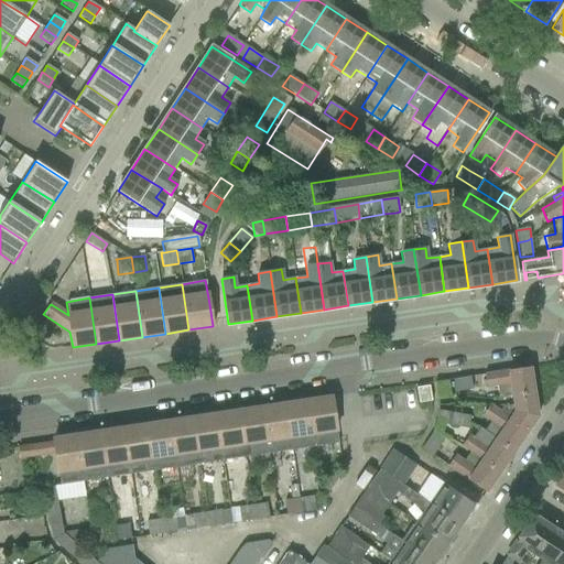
[(530,368),(485,375),(487,389),(497,387),(499,398),(512,396),(534,392),(530,368)]
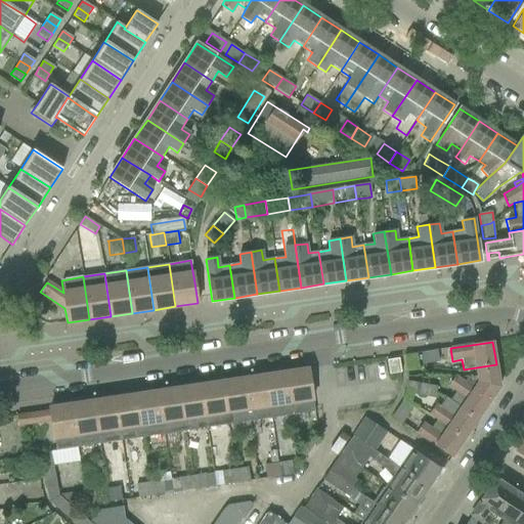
[(436,350),(421,353),(423,364),(438,361),(436,350)]
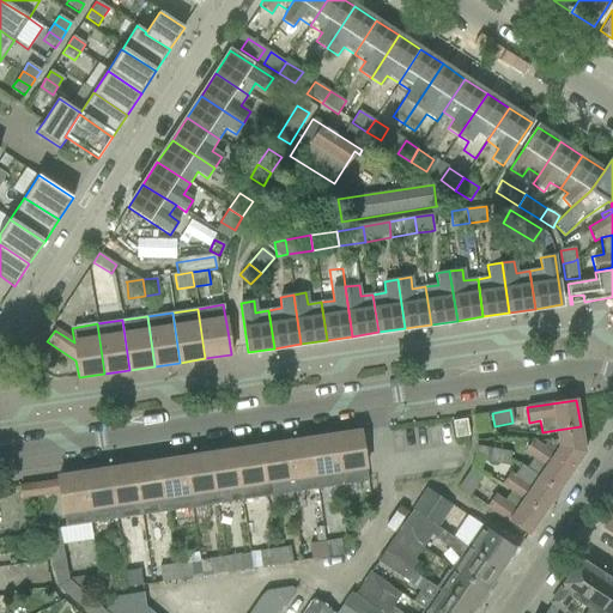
[(487,414),(473,417),(477,435),(491,432),(487,414)]
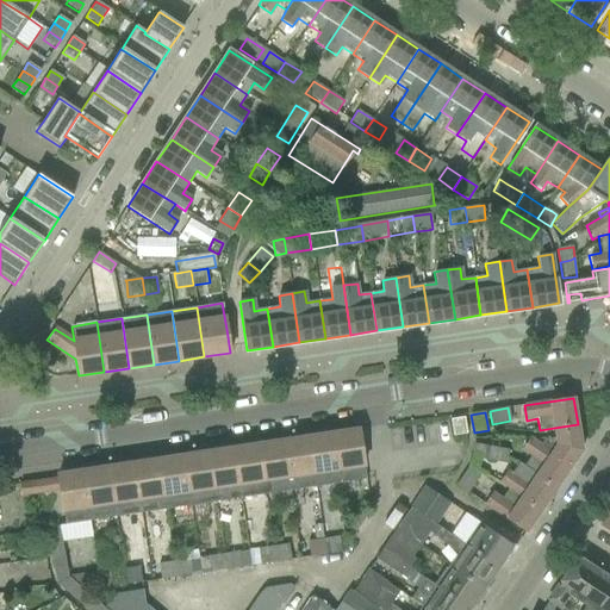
[(464,417),(449,419),(453,436),(466,434),(464,417)]
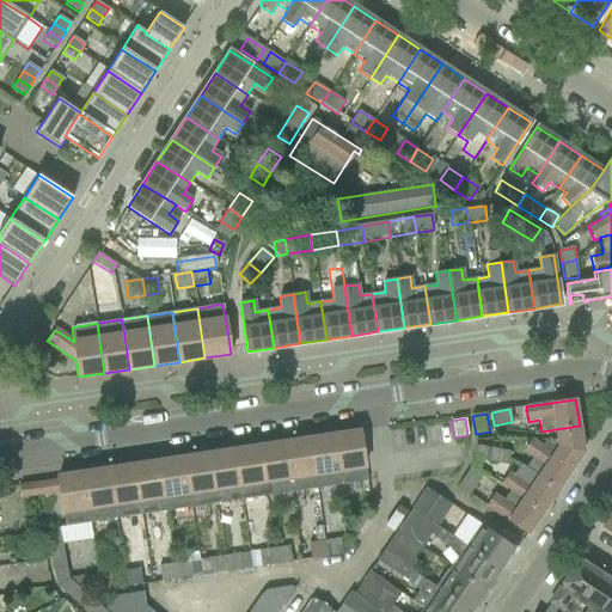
[(546,441),(542,447),(552,454),(554,454),(574,469),(583,453),(580,426),(556,429),(557,440),(546,441)]
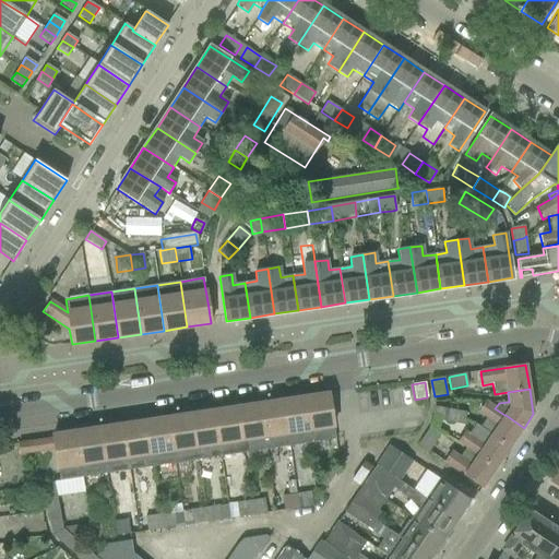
[(335,440),(333,423),(329,394),(305,397),(311,443),(335,440)]
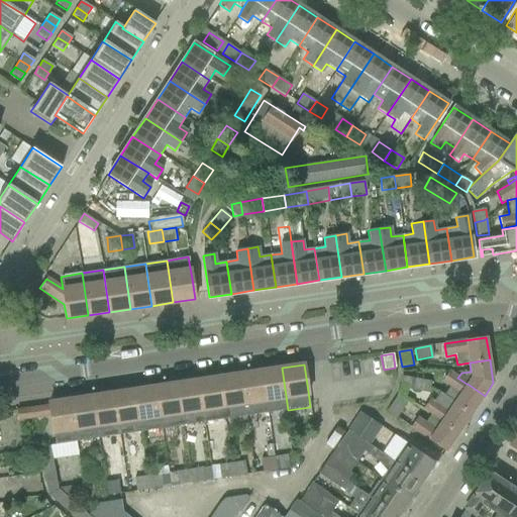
[(288,410),(282,368),(261,371),(268,413),(288,410)]
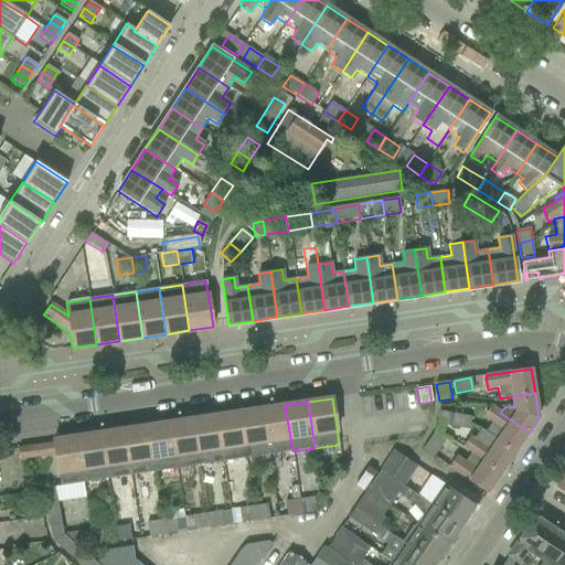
[(292,451),(285,405),(263,408),(269,456),(292,451)]
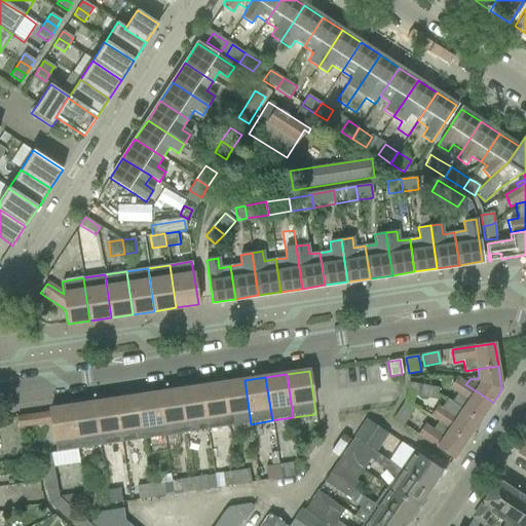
[(456,378),(450,388),(458,393),(452,403),(480,421),(493,403),(476,390),(475,390),(465,384),(456,378)]
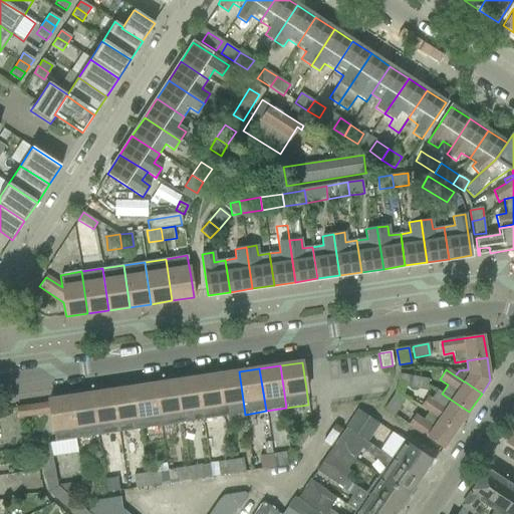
[(224,418),(245,415),(239,371),(217,374),(224,418)]
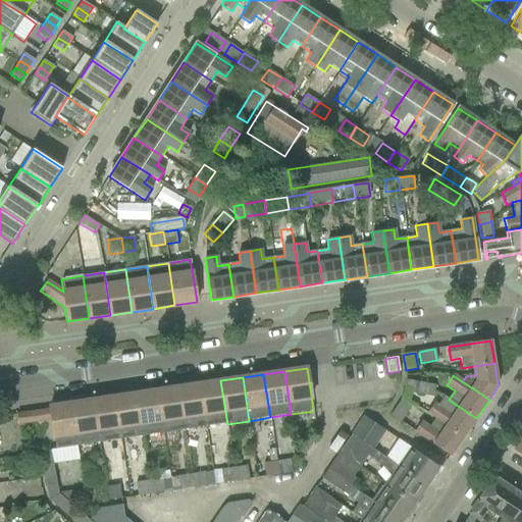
[(220,380),(200,383),(206,427),(227,424),(220,380)]
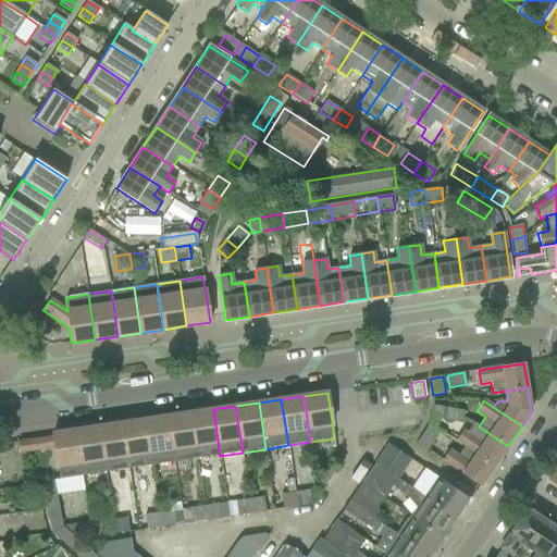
[(432,406),(431,412),(462,418),(465,411),(432,406)]
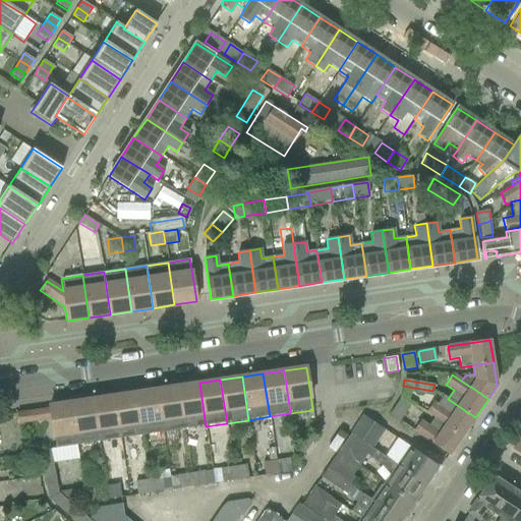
[(178,387),(184,429),(206,426),(199,383),(178,387)]
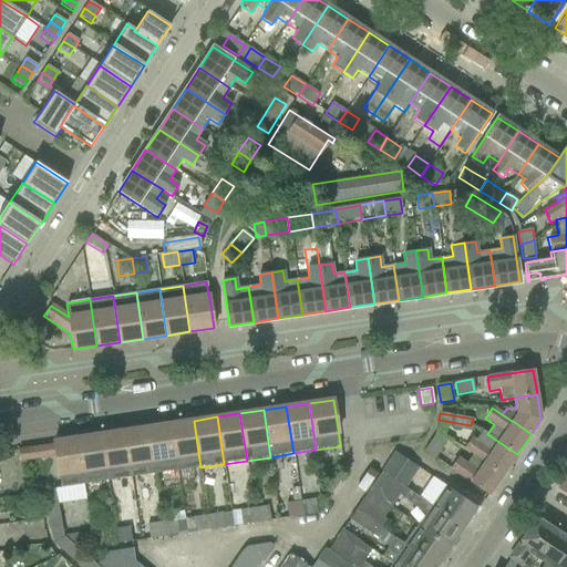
[(439,420),(437,425),(470,432),(471,425),(439,420)]
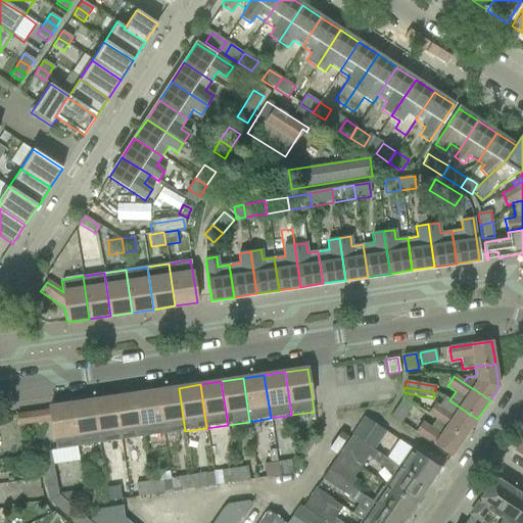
[(179,388),(156,391),(162,434),(185,431),(179,388)]
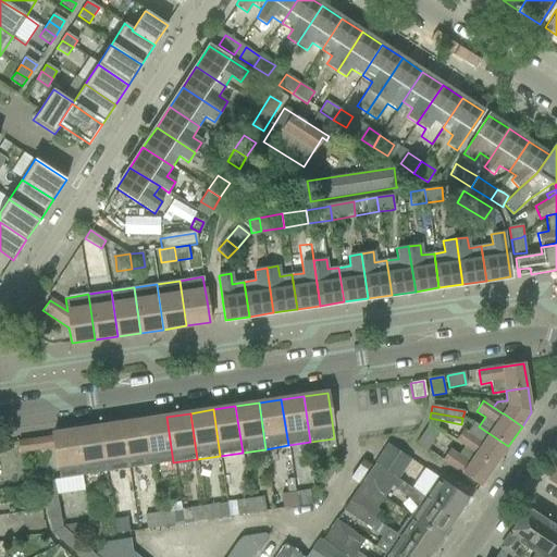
[(166,417),(144,420),(151,466),(173,462),(166,417)]
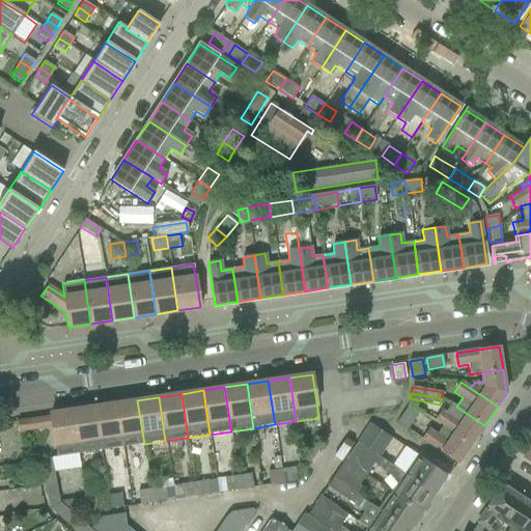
[(122,447),(144,444),(137,400),(115,403),(122,447)]
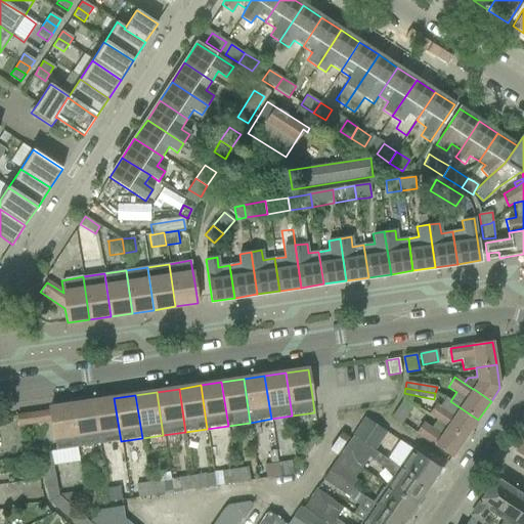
[(114,398),(92,401),(99,444),(121,441),(114,398)]
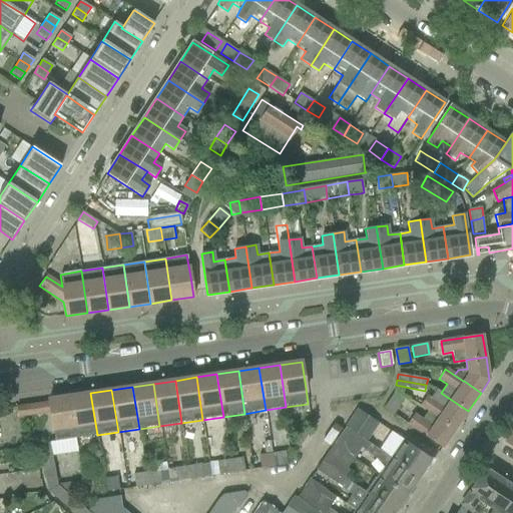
[(427,396),(420,407),(427,412),(438,419),(438,418),(455,430),(468,411),(441,393),(436,390),(430,398),(427,396)]
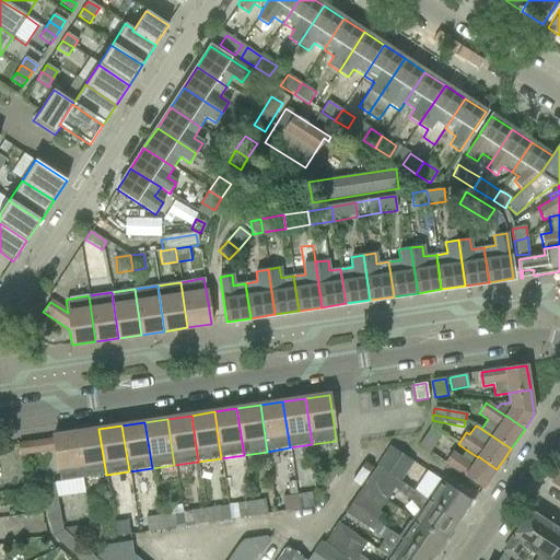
[(98,429),(77,432),(83,479),(106,475),(98,429)]
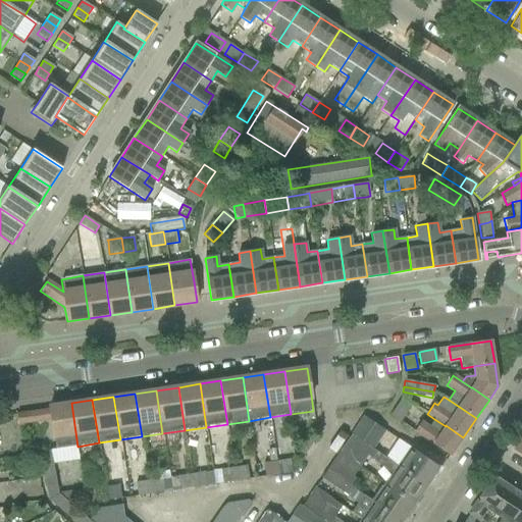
[(71,403),(49,406),(49,410),(55,450),(77,447),(71,403)]
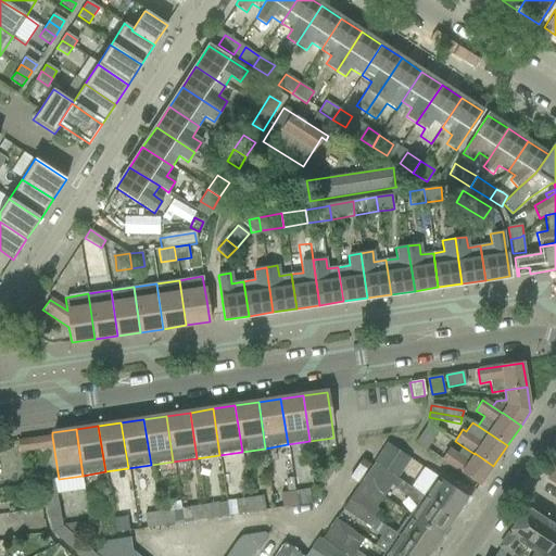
[(425,429),(416,443),(426,450),(432,441),(436,437),(425,429)]
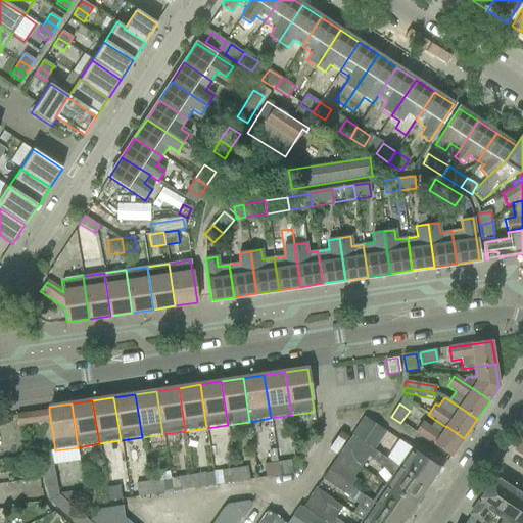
[(43,412),(17,416),(18,425),(45,422),(43,412)]
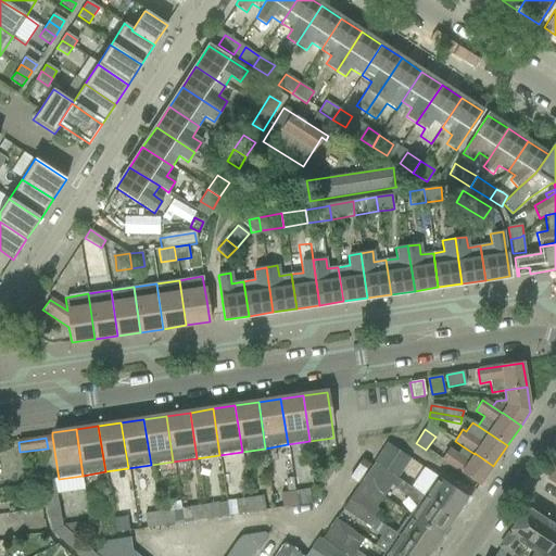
[(387,443),(374,462),(397,478),(411,459),(387,443)]
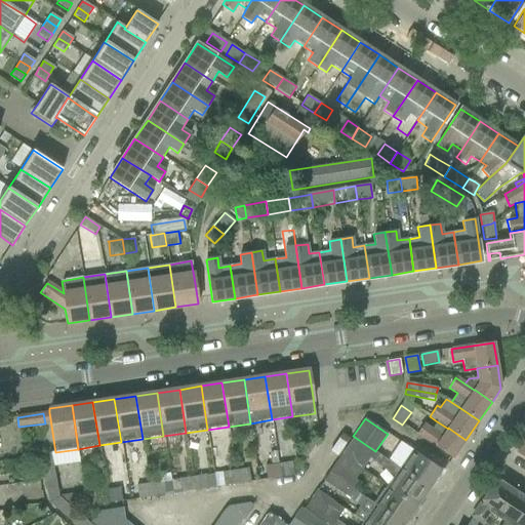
[(423,425),(416,435),(436,448),(452,459),(466,440),(448,428),(448,429),(437,421),(432,430),(423,425)]
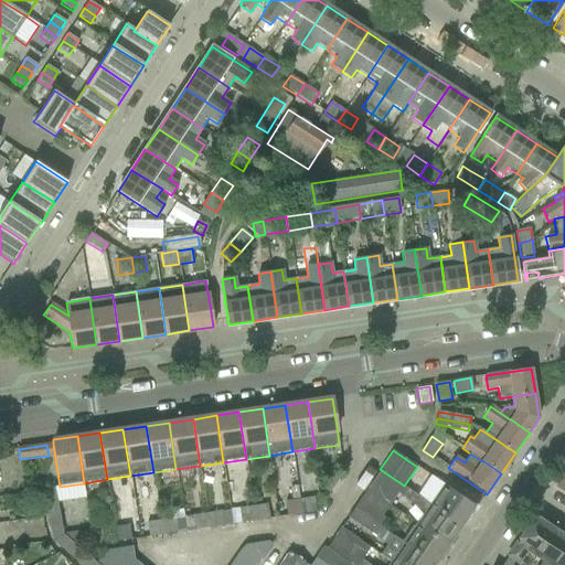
[(380,471),(366,490),(390,505),(391,502),(397,493),(403,497),(407,490),(380,471)]
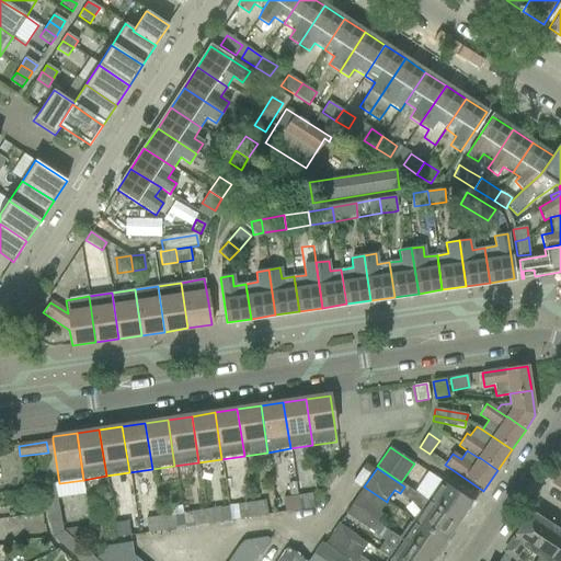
[(319,484),(327,490),(336,474),(328,470),(319,484)]
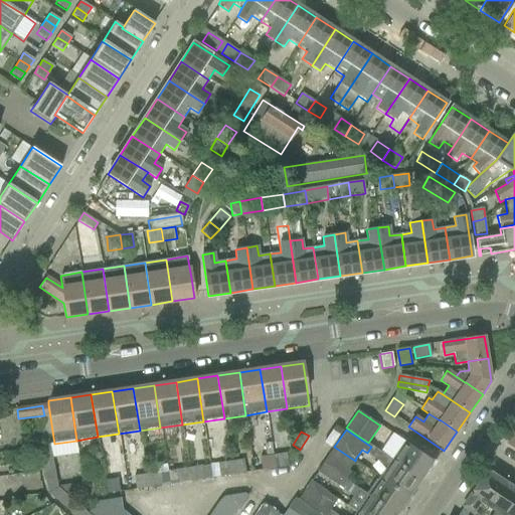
[(514,432),(506,445),(514,451),(514,432)]
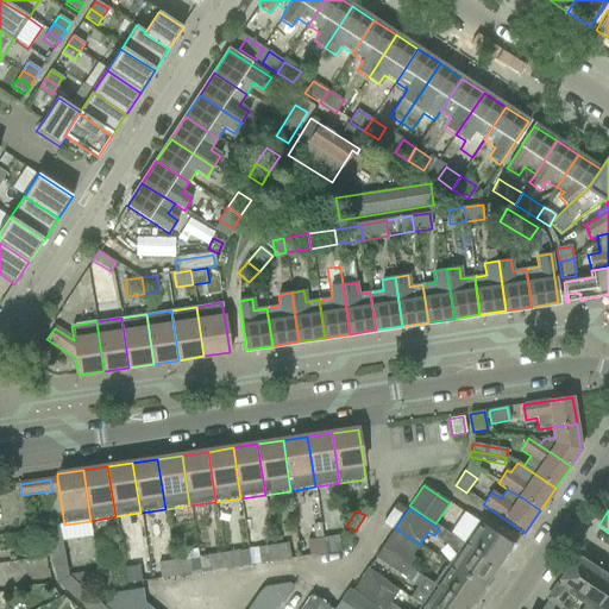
[(478,523),(464,545),(497,567),(503,558),(508,559),(515,548),(478,523)]
